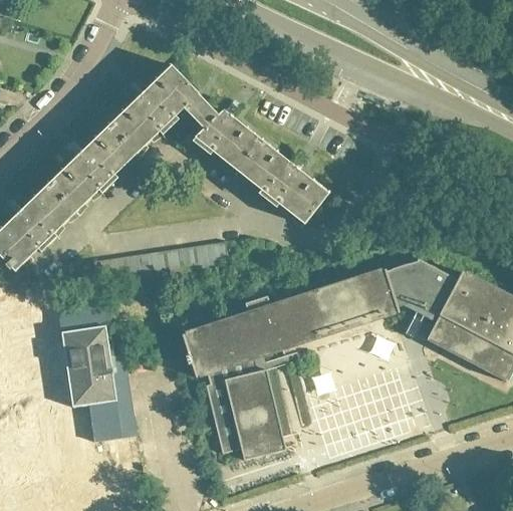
[(219,114),(195,90),(169,64),(168,65),(170,66),(164,72),(163,71),(162,72),(163,73),(157,78),(156,77),(155,78),(157,80),(151,85),(150,85),(150,86),(146,91),(145,90),(144,91),(140,95),(137,98),(137,99),(131,105),(130,104),(129,105),(130,106),(124,111),(122,108),(121,109),(122,111),(116,116),(114,117),(115,118),(110,123),(108,121),(107,122),(139,155),(147,146),(145,144),(150,139),(152,140),(163,133),(160,130),(166,123),(170,126),(171,125),(168,122),(173,115),(177,118),(178,117),(175,114),(184,106),(204,128),(219,114)]
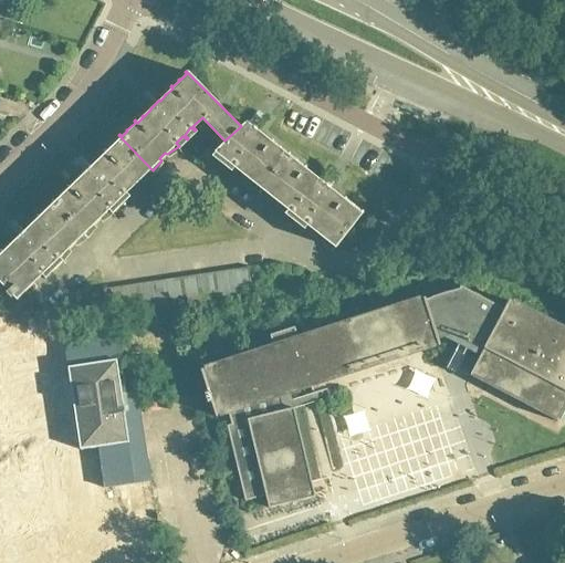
[(288,154),(280,148),(281,147),(280,146),(279,147),(272,142),(274,141),(272,139),(270,142),(263,136),(264,135),(263,134),(262,135),(255,131),(257,128),(249,123),(247,121),(243,124),(241,126),(225,141),(216,149),(260,187),(289,155),(290,153),(289,152),(288,154)]
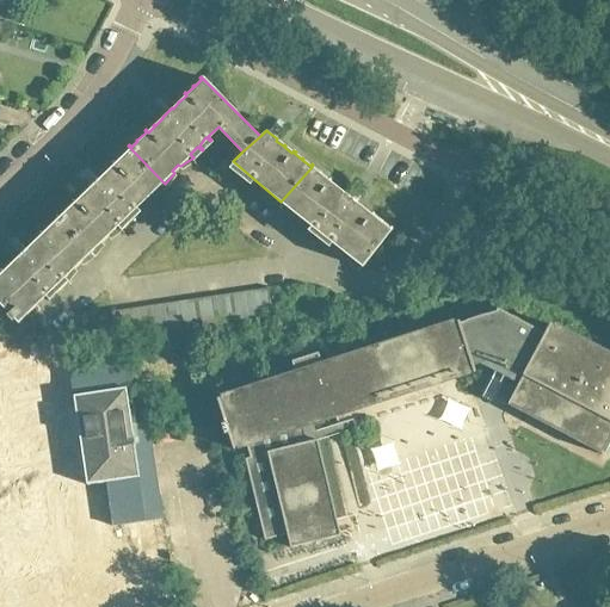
[(139,211),(147,198),(146,197),(152,190),(154,192),(165,185),(165,184),(128,146),(128,147),(129,148),(122,155),(122,154),(121,155),(121,156),(115,162),(114,160),(111,162),(115,165),(108,171),(108,169),(105,172),(106,172),(100,179),(99,177),(96,180),(91,185),(90,186),(91,187),(76,202),(73,198),(72,199),(73,202),(67,208),(66,208),(65,209),(59,216),(57,214),(56,216),(57,217),(93,254),(94,253),(102,242),(99,241),(106,234),(109,235),(122,227),(117,224),(124,215),(129,220),(130,218),(127,215),(134,206),(139,211)]
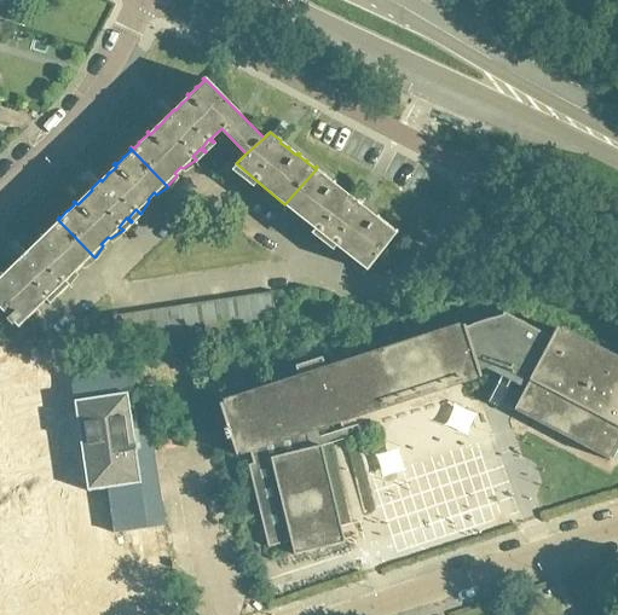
[(385,222),(377,218),(379,215),(377,214),(375,218),(367,212),(368,210),(367,209),(365,210),(358,204),(361,203),(359,202),(354,198),(350,195),(347,196),(340,190),(341,189),(340,187),(338,189),(333,184),(335,181),(334,180),(331,181),(325,177),(324,174),(323,175),(316,169),(284,204),(281,208),(282,209),(283,208),(295,216),(296,214),(304,219),(302,221),(311,231),(311,232),(312,233),(316,228),(324,236),(321,239),(322,241),(325,236),(334,243),(331,247),(344,255),(346,253),(353,259),(352,260),(362,272),(398,230),(396,228),(393,231),(386,225),(387,224),(385,222)]
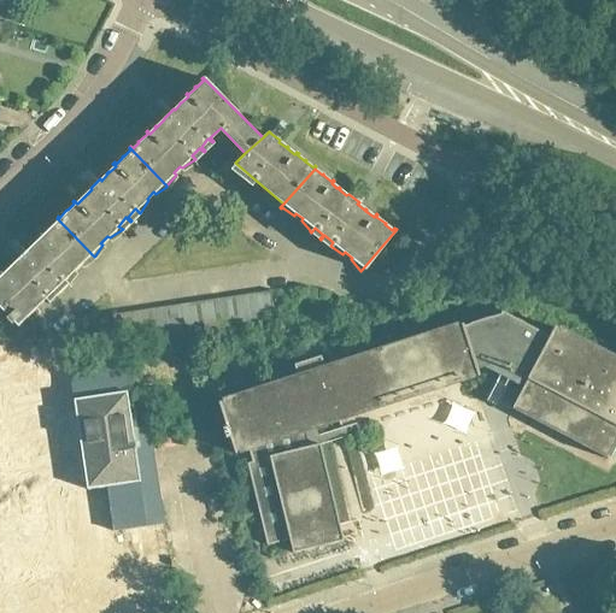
[(66,283),(75,271),(74,269),(80,261),(82,264),(94,257),(58,219),(51,225),(48,227),(50,228),(44,234),(42,231),(40,234),(42,236),(36,242),(35,242),(34,242),(35,243),(28,251),(27,249),(22,253),(17,258),(18,260),(11,266),(10,267),(4,275),(0,271),(0,275),(0,306),(7,314),(6,317),(11,323),(12,320),(17,324),(18,323),(25,313),(30,317),(36,308),(34,306),(44,296),(48,301),(50,300),(45,296),(53,288),(58,293),(58,292),(54,288),(63,280),(66,283)]
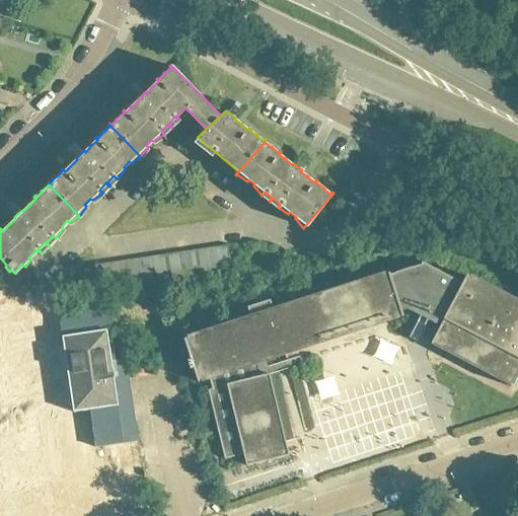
[(231,272),(226,240),(225,240),(225,243),(205,246),(205,245),(203,245),(203,246),(207,276),(231,272)]
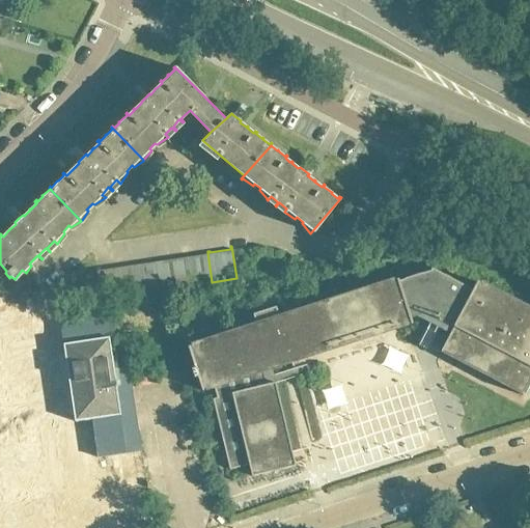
[(212,282),(207,252),(187,255),(187,254),(185,254),(185,256),(190,285),(212,282)]
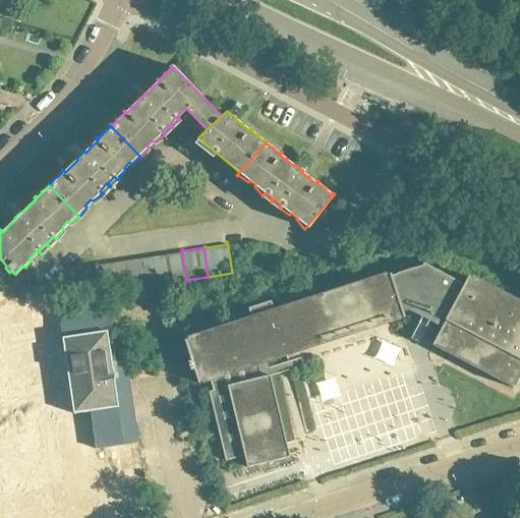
[(186,280),(181,251),(161,254),(161,252),(160,252),(160,254),(164,283),(186,280)]
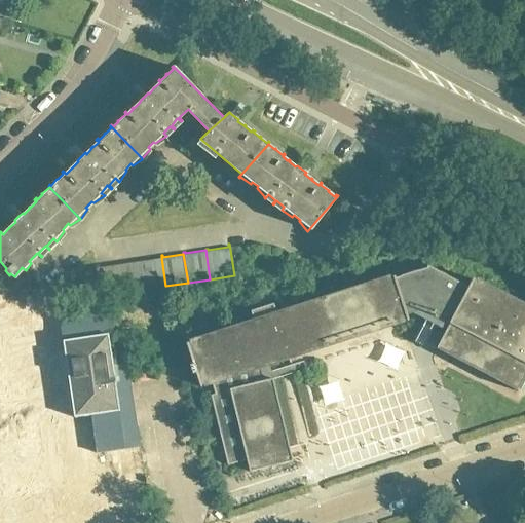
[(165,286),(161,257),(140,260),(140,258),(139,259),(139,260),(143,290),(165,286)]
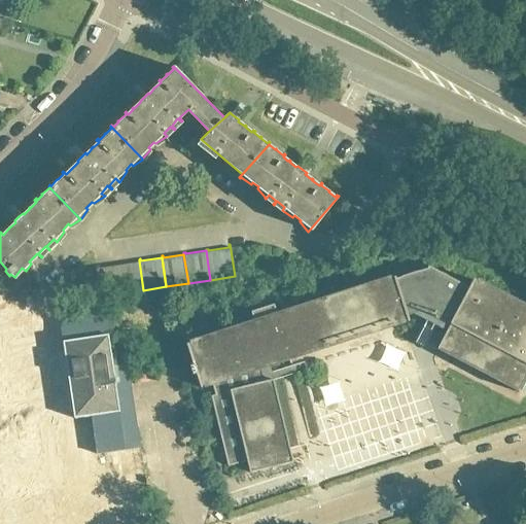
[(143,290),(139,260),(118,264),(118,263),(117,263),(117,264),(120,293),(143,290)]
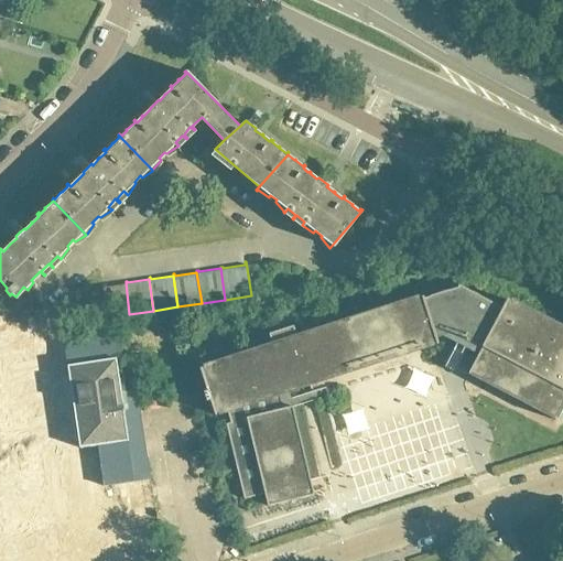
[(129,314),(126,282),(103,286),(101,283),(100,283),(106,317),(129,314)]
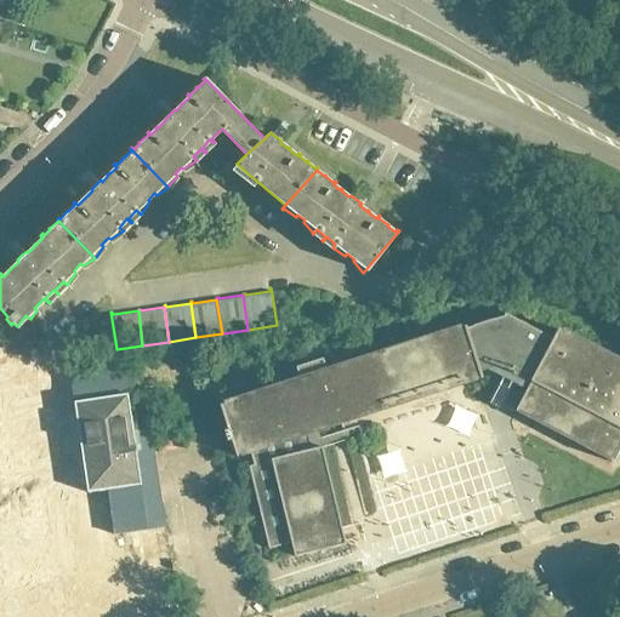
[(619,360),(559,329),(559,327),(558,327),(553,337),(505,312),(502,315),(466,326),(466,324),(464,325),(465,329),(325,370),(323,358),(295,365),(295,367),(296,366),(301,381),(222,405),(222,404),(220,405),(227,429),(225,430),(227,440),(231,439),(235,455),(238,455),(237,452),(249,449),(254,463),(246,464),(268,546),(290,540),(294,554),(342,541),(319,447),(313,424),(479,376),(482,375),(479,369),(489,365),(528,386),(516,409),(609,458),(619,438),(619,360)]
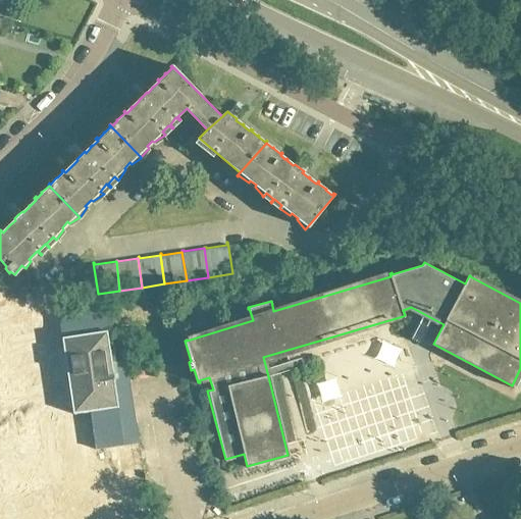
[(90,409),(96,447),(138,440),(126,361),(112,363),(107,330),(62,336),(73,412),(90,409)]
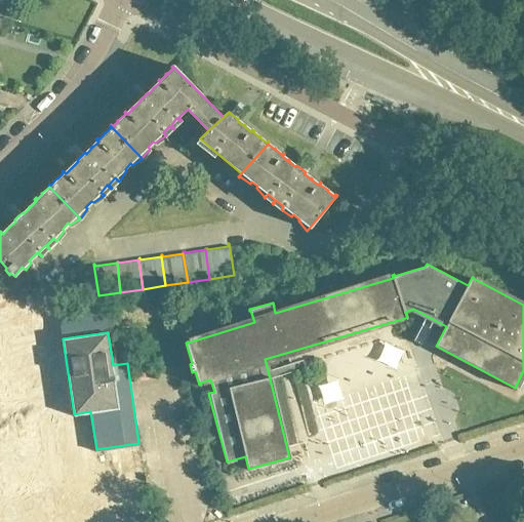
[(140,455),(138,444),(114,448),(115,459),(117,459),(138,456),(140,455)]
